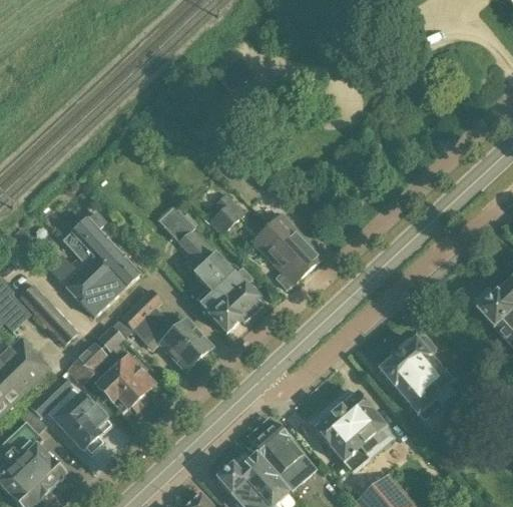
[(231,93),(255,75),(240,55),(215,72),(231,93)]
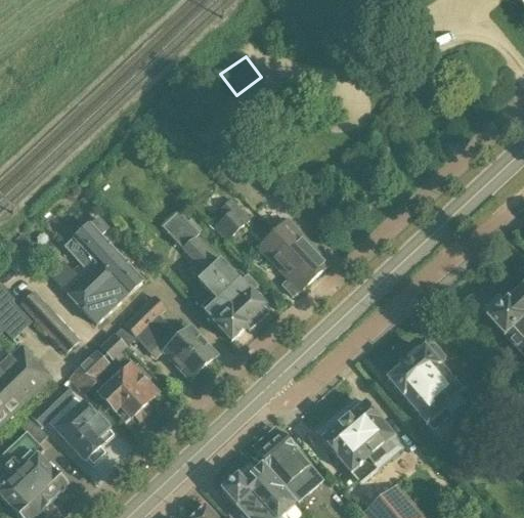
[(251,216),(231,195),(219,206),(225,213),(212,225),(226,240),(251,216)]
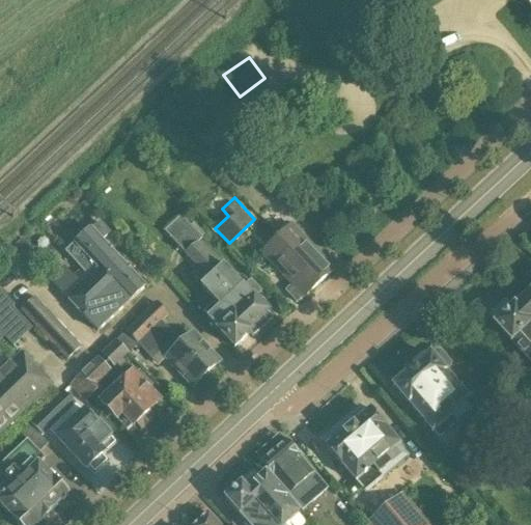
[(180,211),(164,225),(207,273),(199,280),(218,301),(204,312),(231,342),(247,328),(245,326),(264,307),(253,295),(260,287),(250,276),(242,283),(210,248),(206,250),(195,238),(201,232),(180,211)]
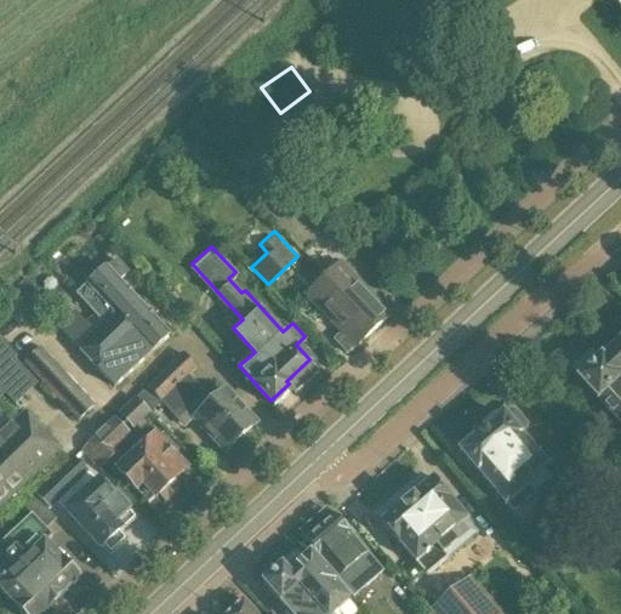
[(106,317),(134,290),(119,274),(129,266),(118,254),(109,262),(107,260),(78,286),(96,307),(86,317),(75,305),(57,320),(78,342),(106,317)]
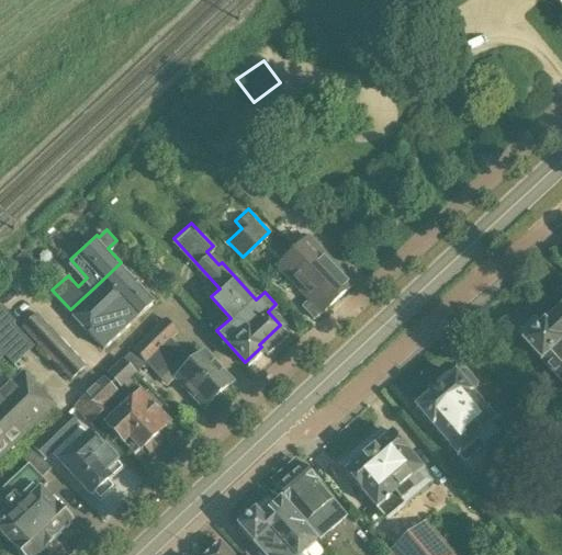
[(307,231),(292,247),(337,295),(352,281),(307,231)]
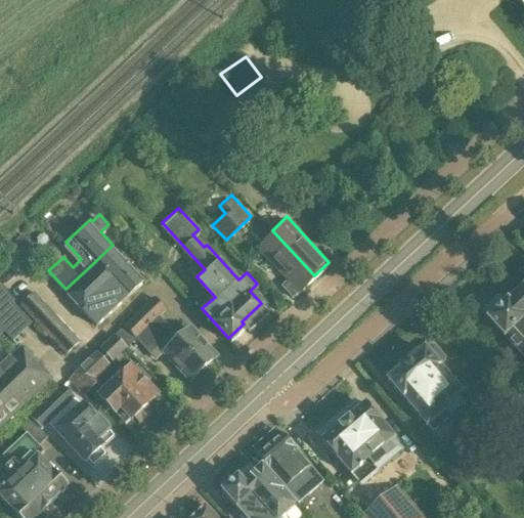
[(314,275),(272,230),(257,244),(288,276),(281,283),(294,295),(299,290),(314,275)]
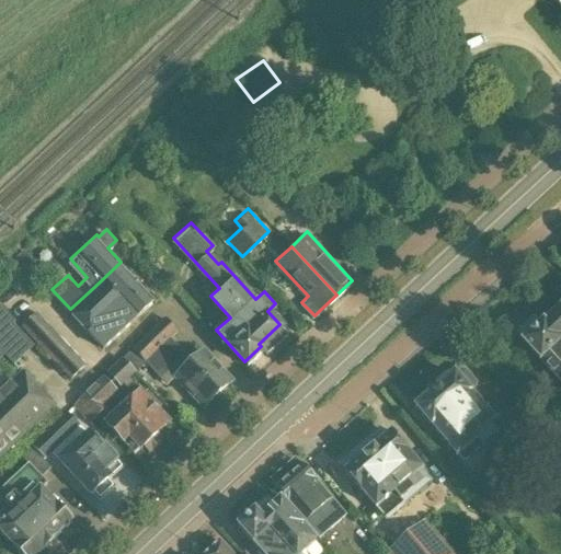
[(133,275),(121,262),(95,286),(127,321),(153,297),(141,284),(141,278),(138,274),(133,275)]
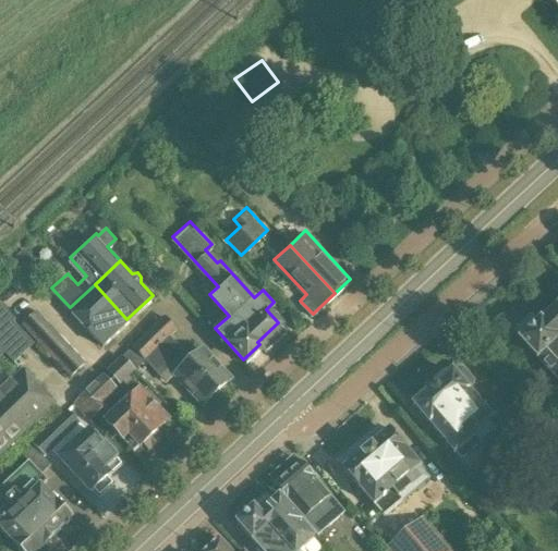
[(95,284),(70,307),(101,342),(126,319),(95,284)]
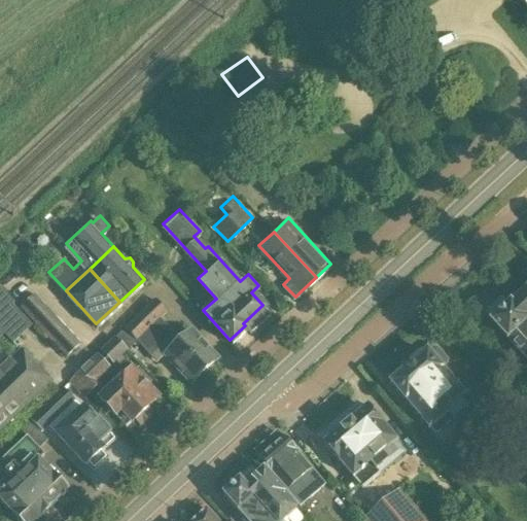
[(0,281),(0,301),(4,306),(0,309),(0,334),(5,330),(13,339),(33,321),(12,299),(14,297),(0,281)]
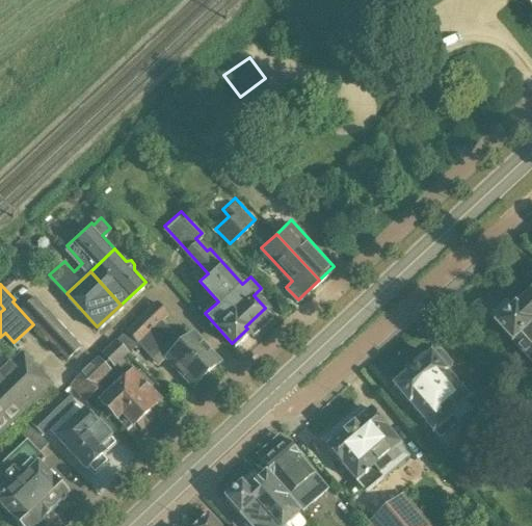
[(505,295),(489,310),(496,317),(494,319),(510,337),(511,336),(531,359),(531,287),(512,304),(505,295)]
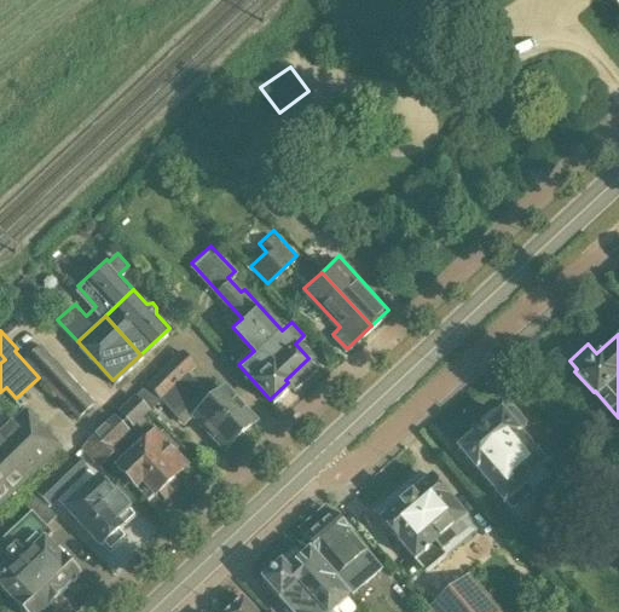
[(50,350),(51,348),(42,340),(41,341),(40,340),(24,354),(77,413),(94,398),(50,350)]
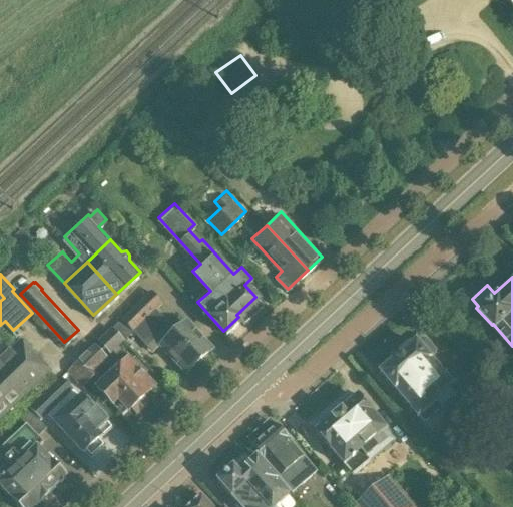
[(185,369),(211,346),(186,319),(176,328),(155,306),(162,299),(151,287),(122,316),(148,343),(155,336),(185,369)]
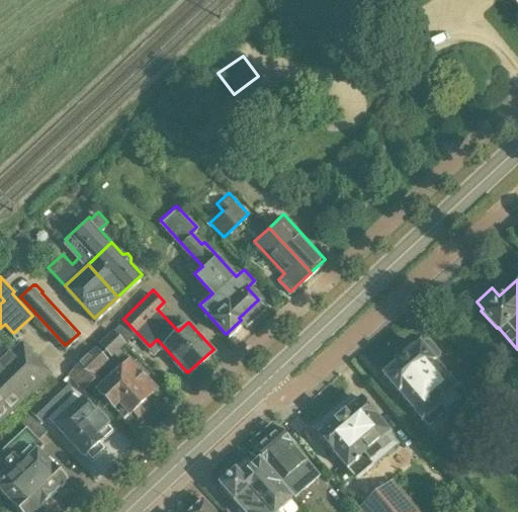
[(112,328),(98,342),(110,355),(125,341),(112,328)]
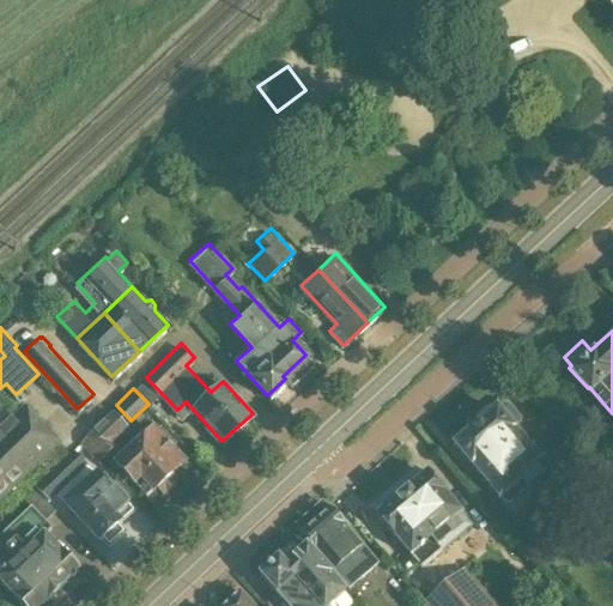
[(0,459),(43,418),(25,400),(0,423),(0,459)]
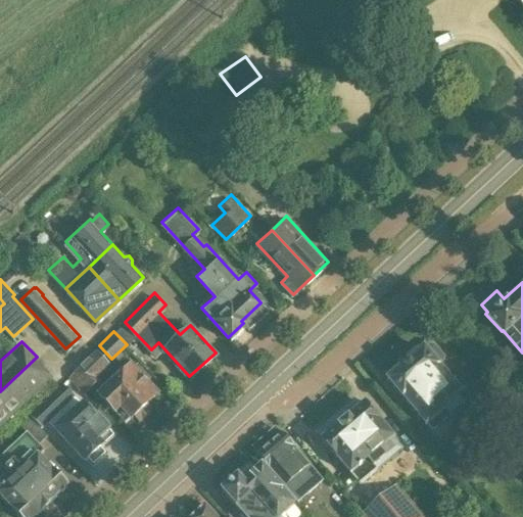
[(405,360),(386,375),(423,418),(459,387),(436,361),(441,357),(442,353),(433,341),(429,341),(424,345),(414,344),(406,351),(405,360)]
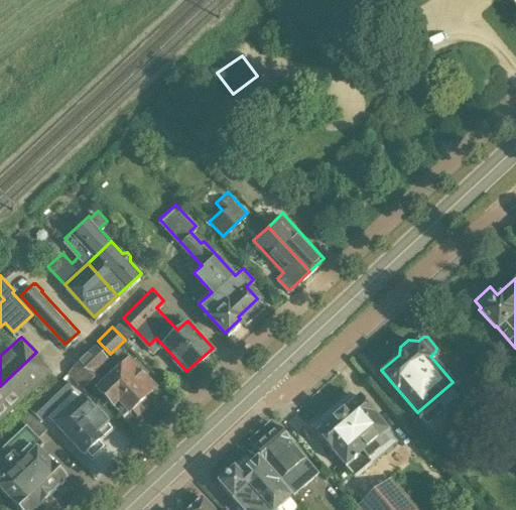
[(107,357),(94,344),(68,370),(83,386),(98,372),(95,369),(107,357)]
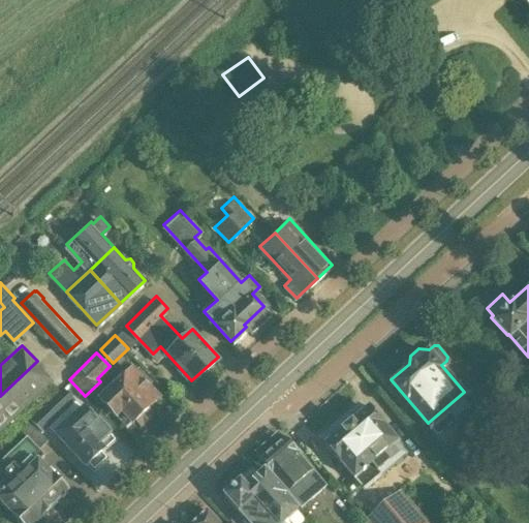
[(37,361),(0,396),(0,427),(53,377),(37,361)]
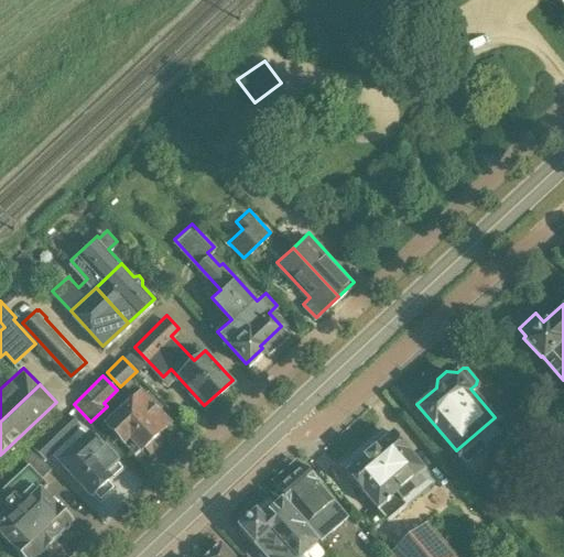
[(151,435),(156,430),(169,419),(156,406),(162,402),(148,388),(143,392),(140,390),(129,400),(145,416),(139,422),(151,435)]
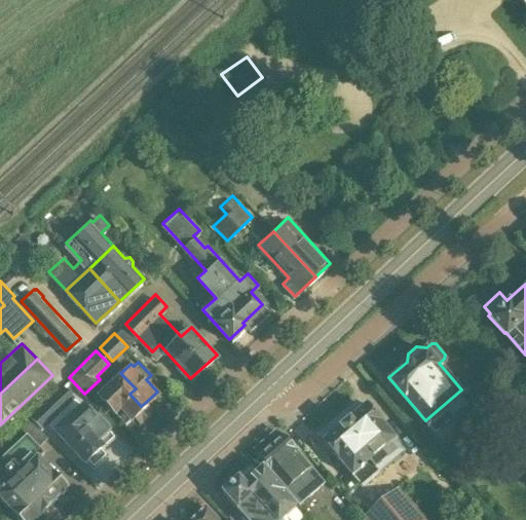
[(136,388),(120,373),(100,393),(125,421),(135,413),(140,418),(151,407),(146,402),(141,406),(129,394),(136,388)]
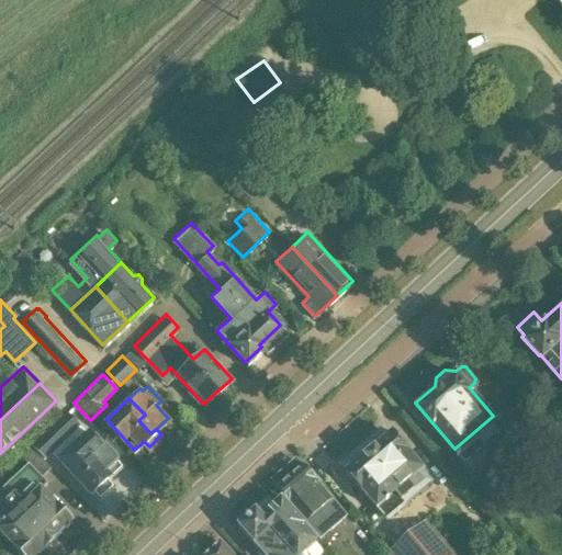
[(34,442),(45,456),(53,449),(92,490),(93,489),(100,496),(113,483),(108,476),(109,475),(104,471),(116,459),(116,454),(105,442),(103,444),(68,406),(32,440),(34,442)]
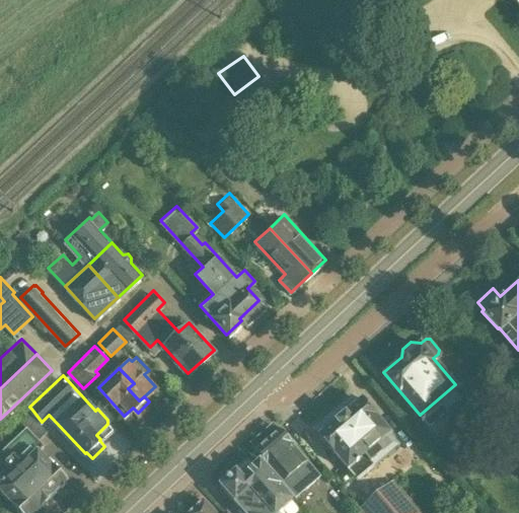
[(381,449),(375,442),(388,431),(360,397),(317,434),(347,468),(348,467),(356,477),(373,462),(370,458),(381,449)]
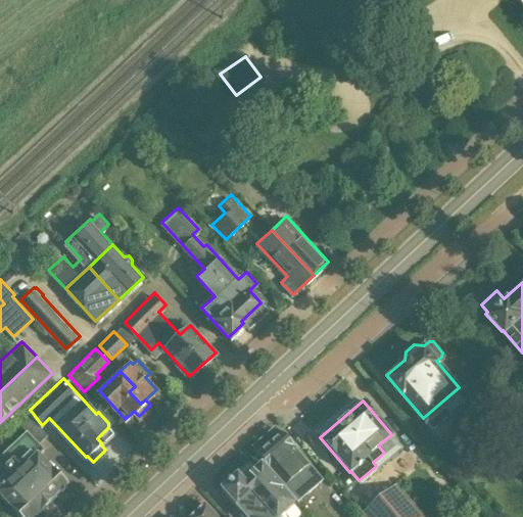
[(42,425),(32,412),(20,422),(26,428),(1,451),(0,449),(0,461),(13,475),(0,486),(0,491),(22,516),(30,516),(67,482),(38,452),(45,447),(39,439),(48,431),(42,425)]
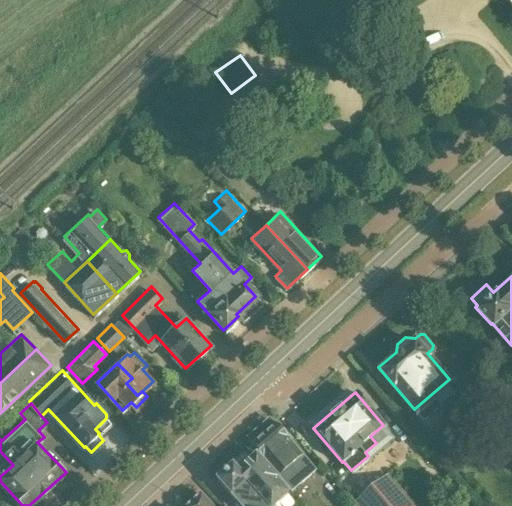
[(316,466),(275,420),(252,441),(292,487),(316,466)]
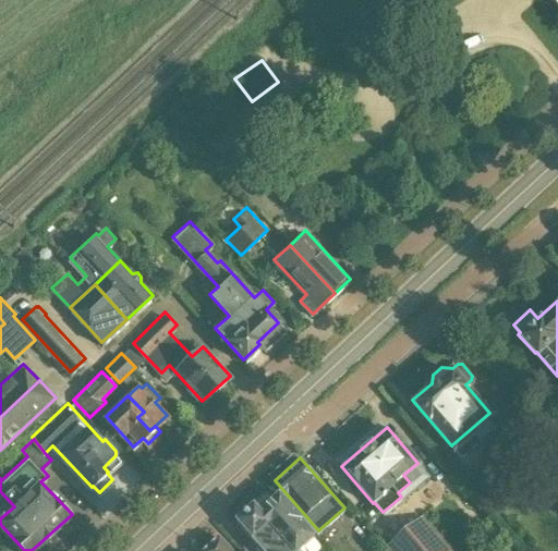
[(264,550),(306,550),(304,550),(301,550),(298,548),(314,534),(300,518),(302,517),(278,491),(258,509),(253,503),(235,518),(264,550)]
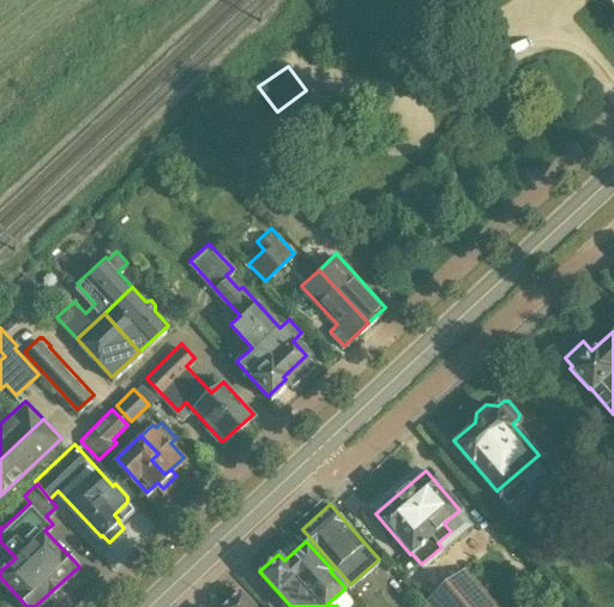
[(465,565),(425,600),(431,606),(494,606),(498,605),(465,565)]
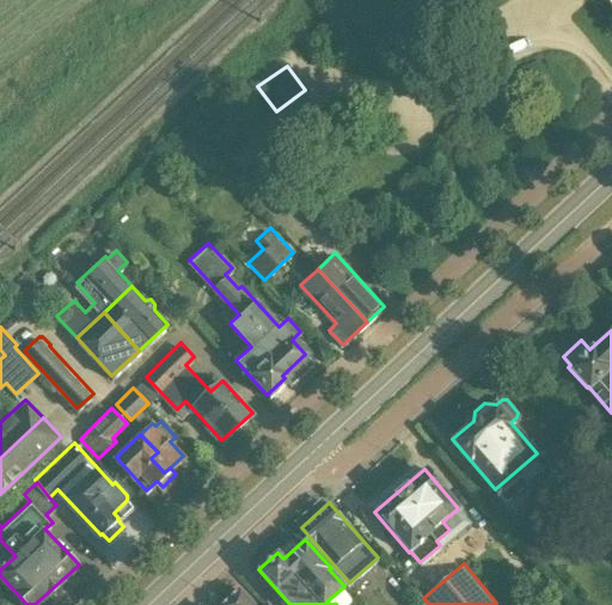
[(359,592),(368,604),(373,604),(384,598),(372,582),(359,592)]
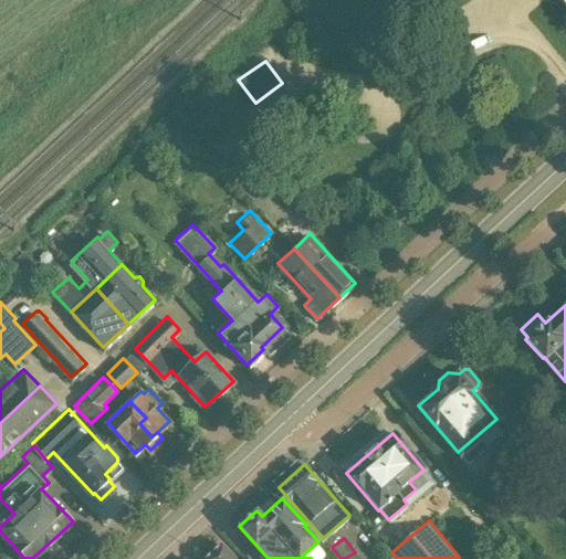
[(252,558),(249,555),(244,558),(238,558),(223,542),(205,558),(252,558)]
